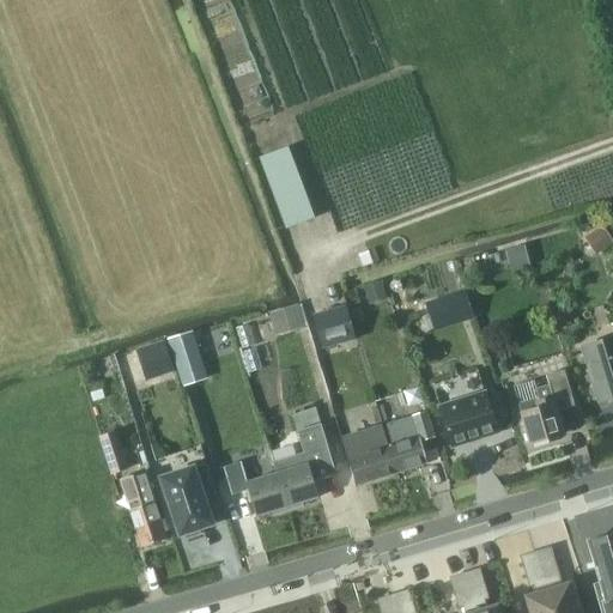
[(287,229),(315,218),(289,146),(261,157),(287,229)]
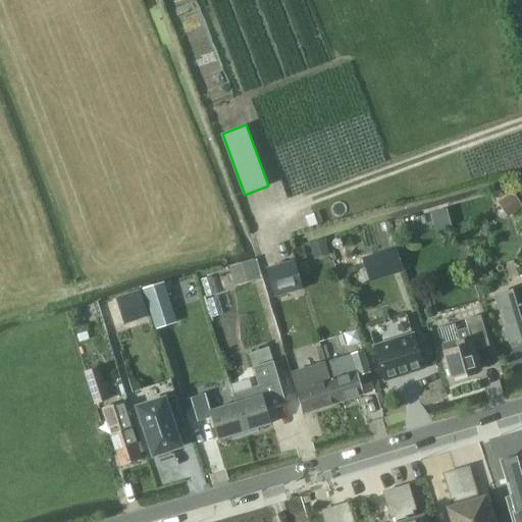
[(521,207),(513,195),(505,201),(515,215),(521,209),(521,207)]
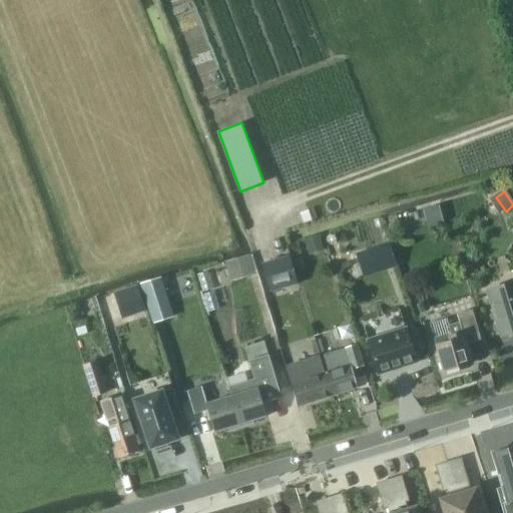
[(429,221),(444,216),(440,202),(425,207),(429,221)]
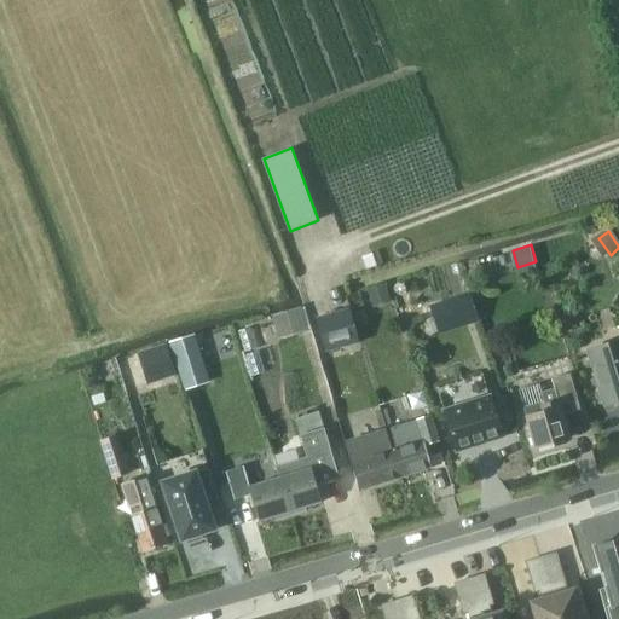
[(366,290),(370,301),(389,296),(386,284),(366,290)]
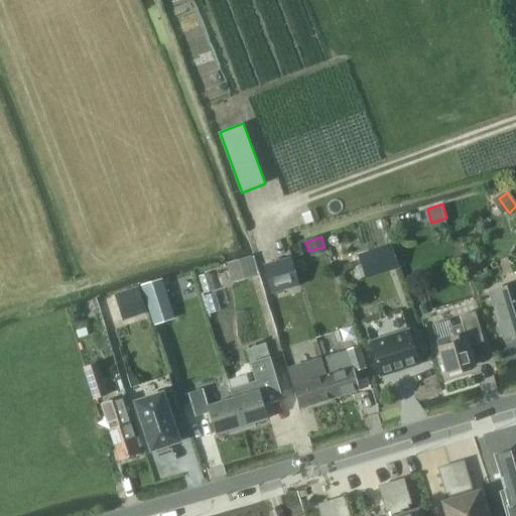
[(292,257),(263,265),(268,281),(296,273),(292,257)]
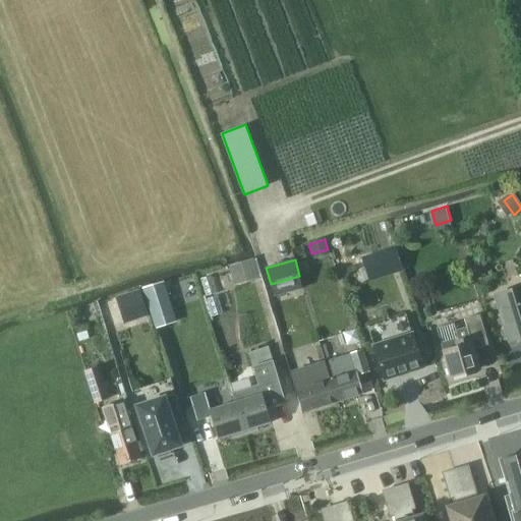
[(177,321),(165,282),(143,289),(156,328),(177,321)]
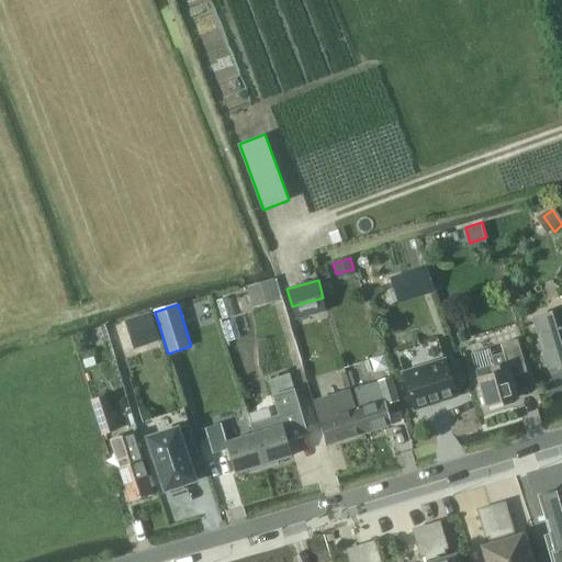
[(561,310),(535,318),(550,368),(561,363),(561,310)]
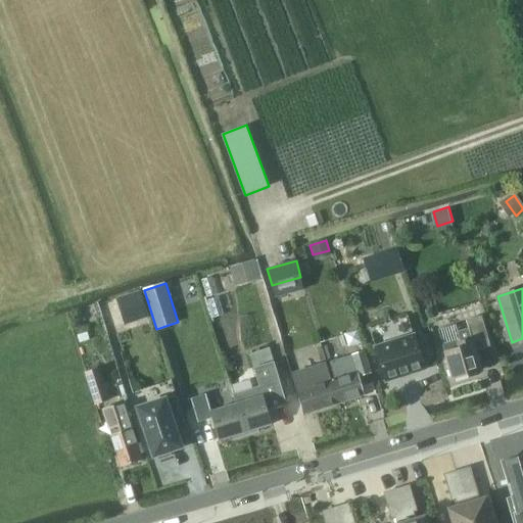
[(456,324),(438,329),(453,379),(482,370),(476,350),(490,346),(481,316),(467,321),(469,328),(458,331),(456,324)]
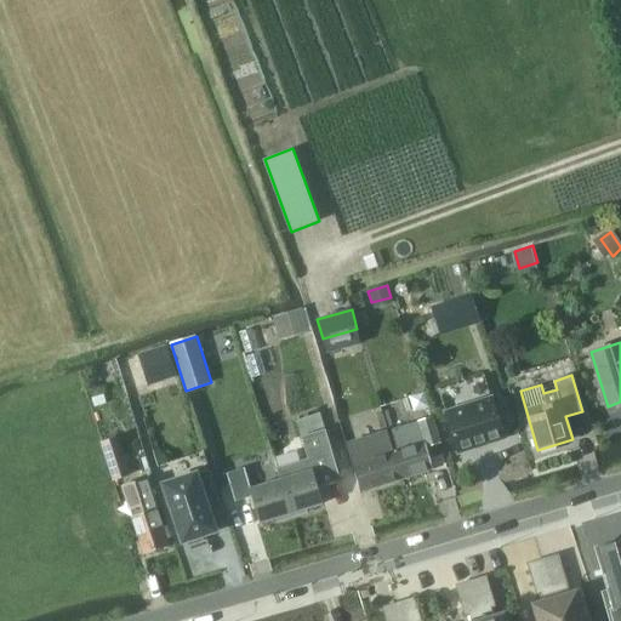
[(491,397),(444,412),(457,454),(505,438),(491,397)]
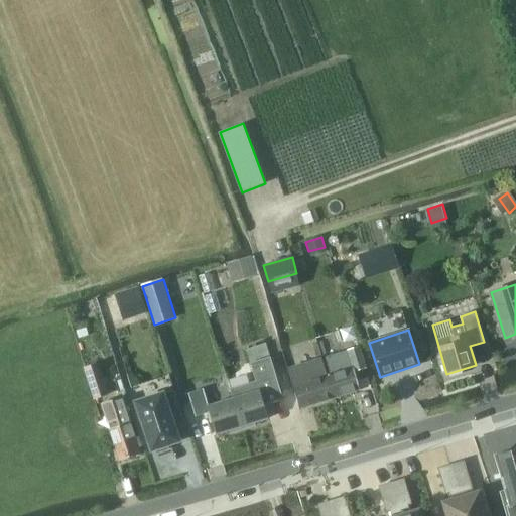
[(328,375),(335,398),(360,390),(354,372),(366,368),(360,346),(326,357),(331,374),(328,375)]
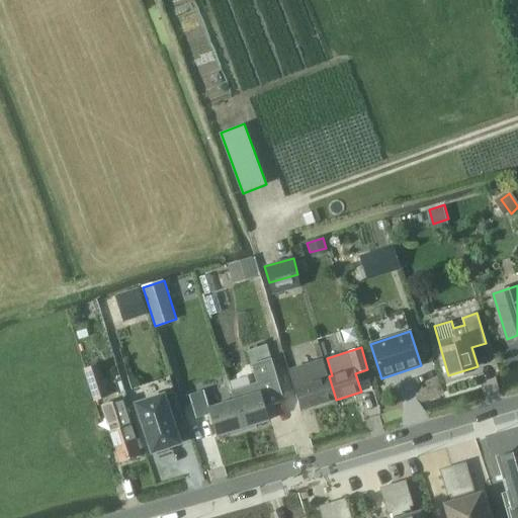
[(231,391),(233,400),(235,400),(243,428),(269,420),(262,399),(281,393),(270,358),(251,364),(257,382),(231,391)]
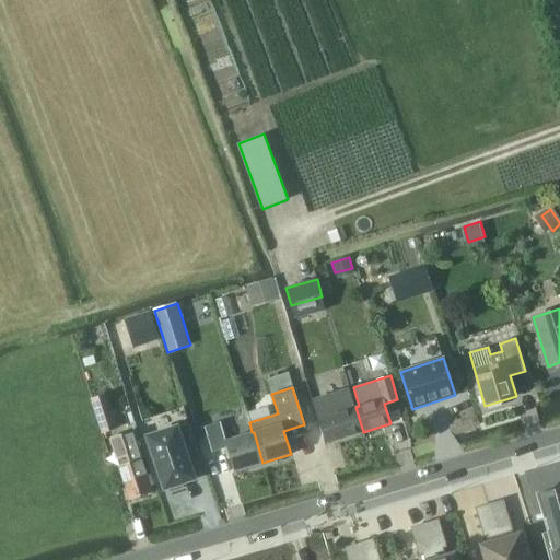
[(363,432),(356,407),(356,408),(349,388),(312,399),(326,443),(363,432)]
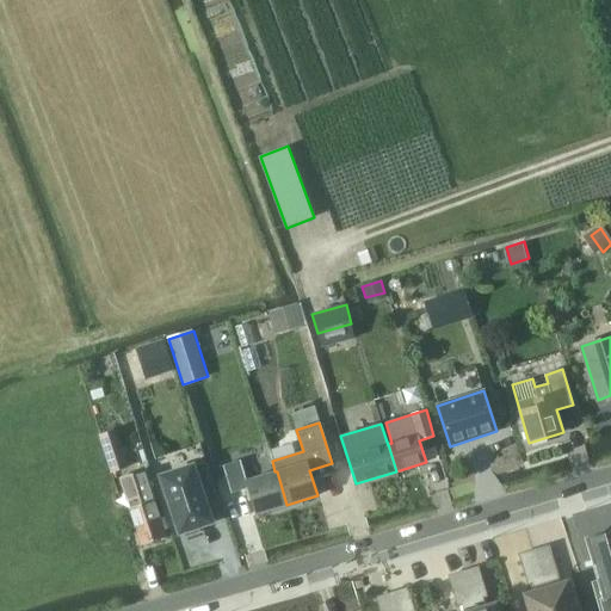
[(117,430),(99,436),(98,436),(110,474),(128,467),(117,430)]
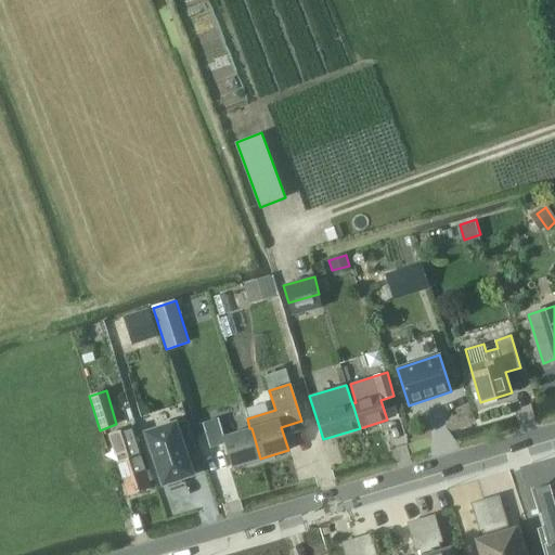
[(166,427),(142,435),(159,487),(167,483),(168,488),(182,482),(181,479),(186,478),(175,441),(182,439),(192,436),(186,420),(181,402),(160,409),(166,427)]
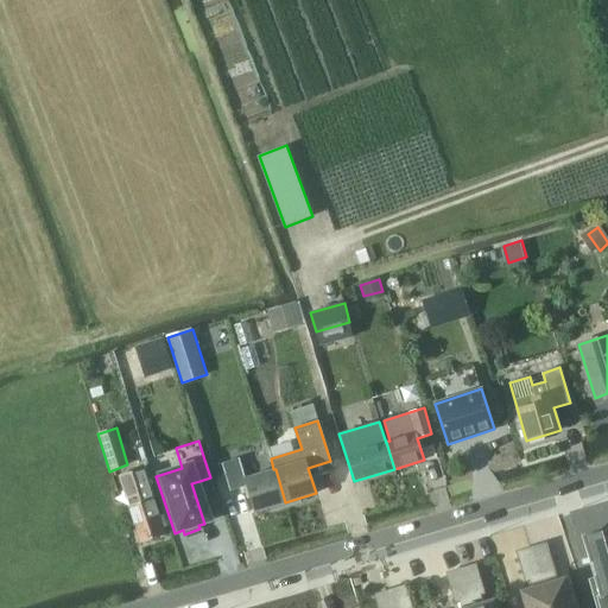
[(285,502),(276,469),(273,469),(245,477),(239,458),(222,463),(230,492),(247,487),(254,512),(285,502)]
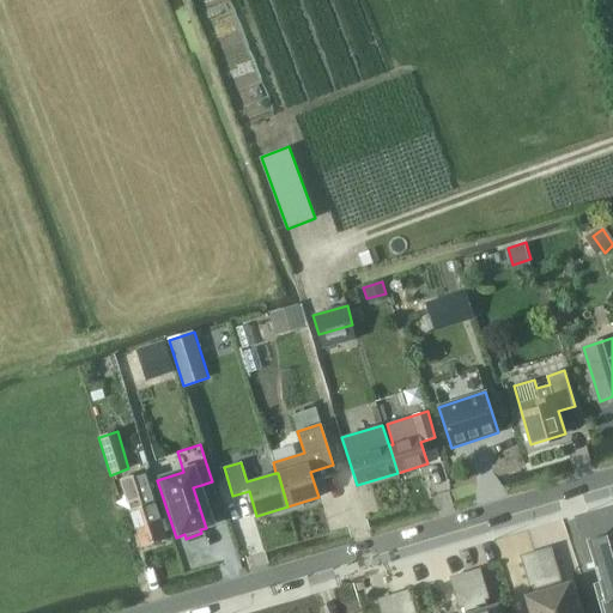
[(168,539),(146,473),(121,481),(127,502),(140,497),(143,505),(131,509),(143,547),(168,539)]
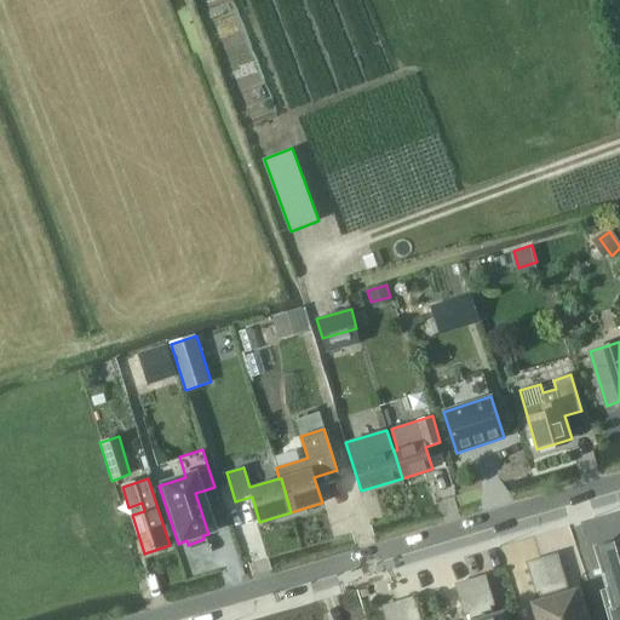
[(619,619),(619,539),(615,540),(606,545),(607,547),(598,550),(609,589),(602,591),(610,619),(619,619)]
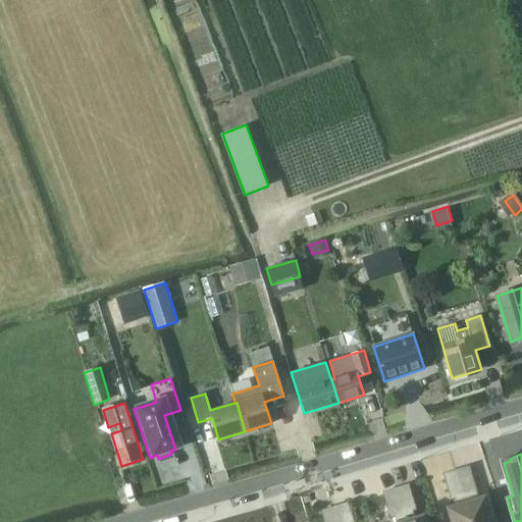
[(457,470),(472,521),(492,521),(485,497),(479,499),(469,466),(457,470)]
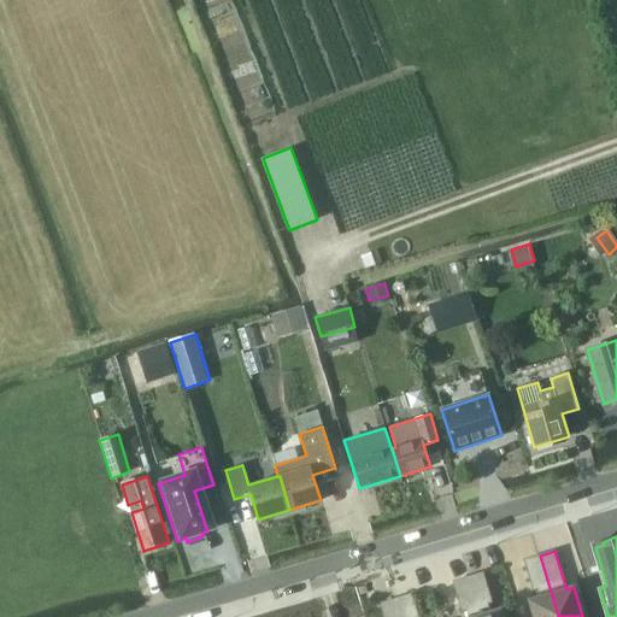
[(558,616),(540,556),(526,559),(535,589),(539,588),(542,597),(529,600),(534,616),(558,616)]
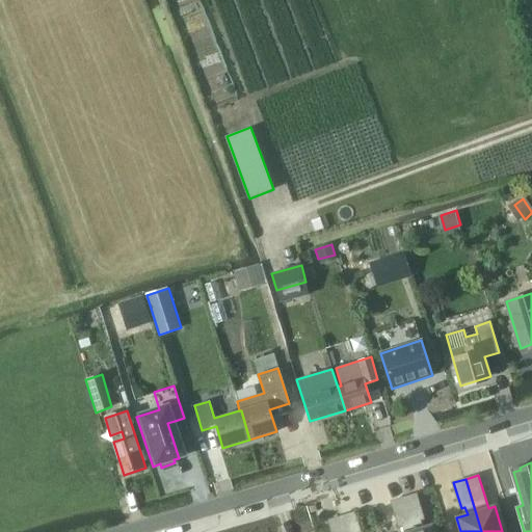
[(404,498),(414,531),(434,531),(433,525),(422,528),(420,521),(424,519),(417,494),(404,498)]
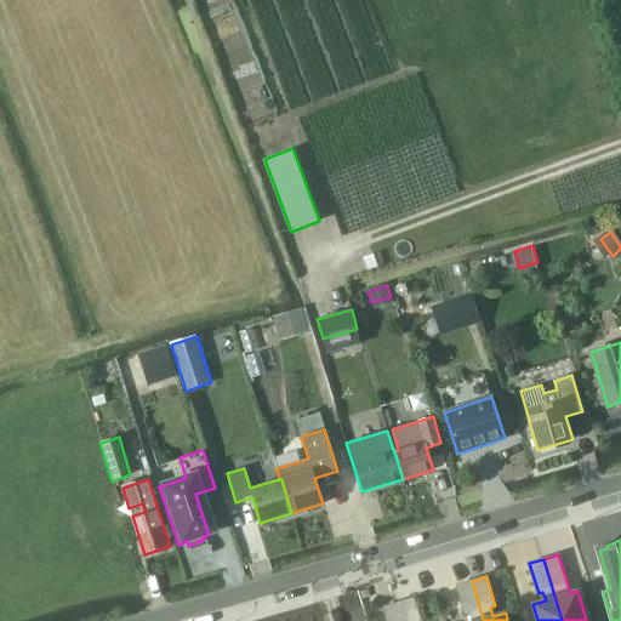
[(483,620),(472,581),(457,585),(466,615),(471,614),(472,620),(483,620)]
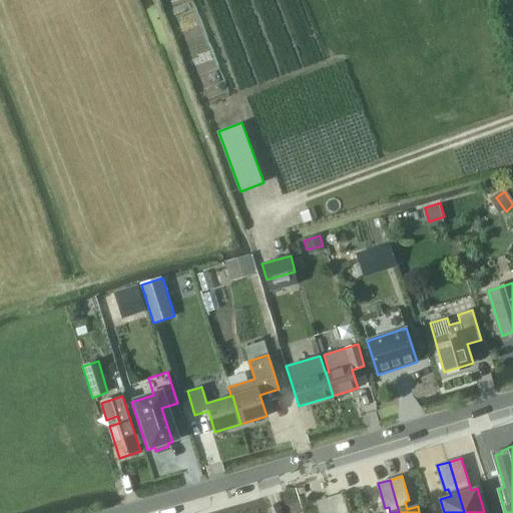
[(331,498),(335,512),(348,512),(342,494),(331,498)]
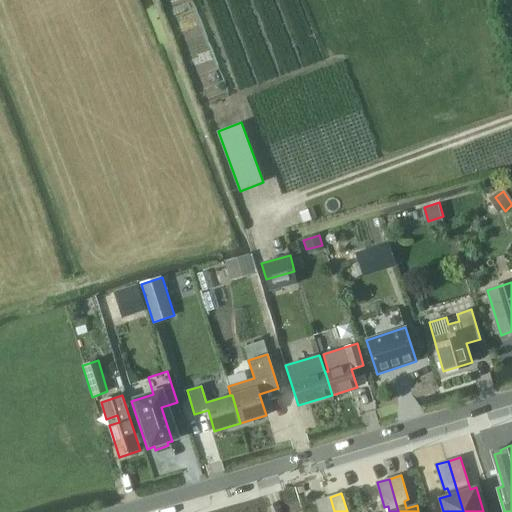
[(334,511),(330,497),(316,501),(319,511),(334,511)]
